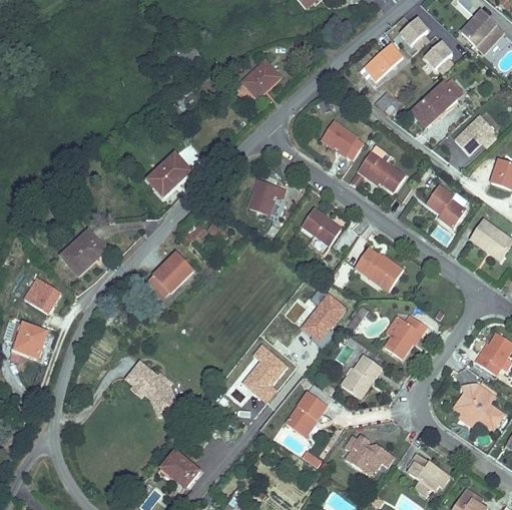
[(307,9),(317,0),(311,0),(304,6),(305,7),(307,9)]
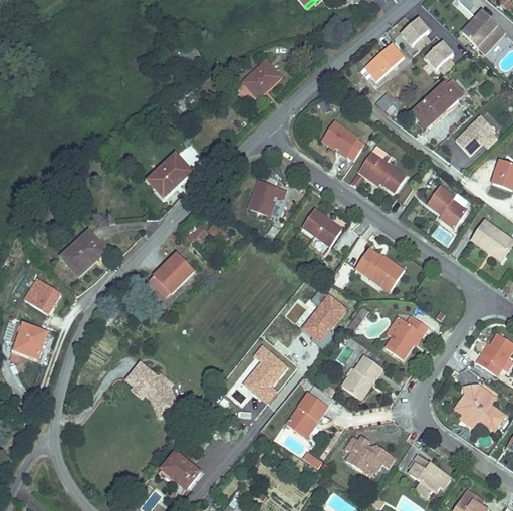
[(498,25),(483,10),(462,32),(484,53),(505,32),(498,25)]
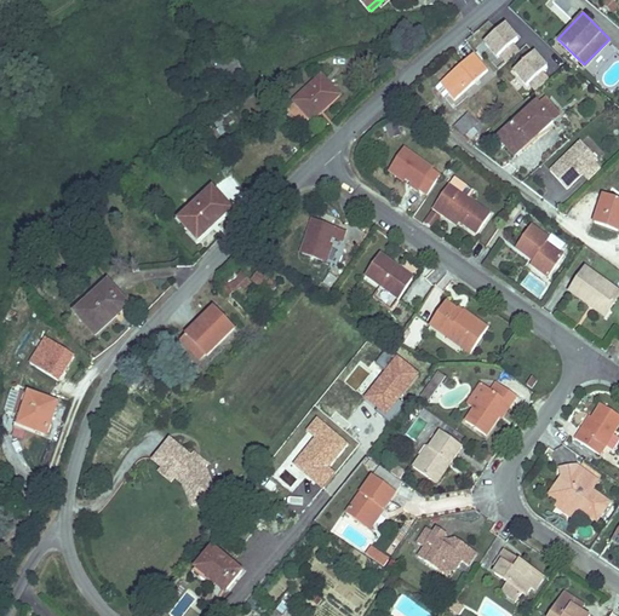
[(500,63),(519,47),(513,40),(520,34),(505,18),(481,40),(500,63)]
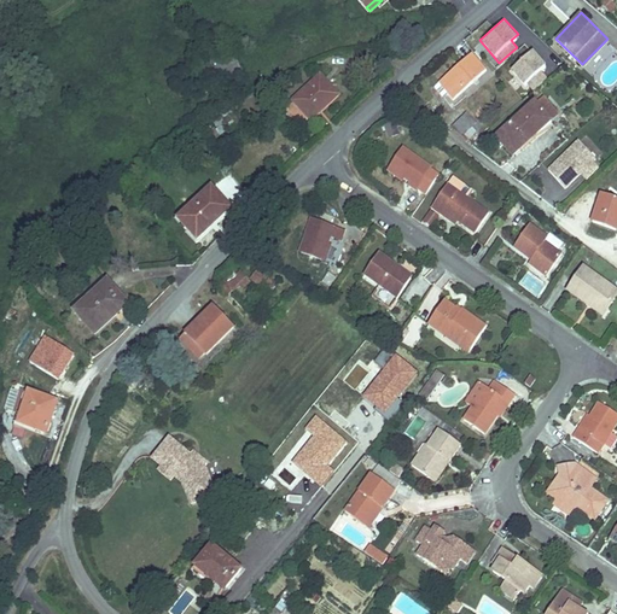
[(199,80),(230,62),(234,58),(228,47),(193,71),(199,80)]
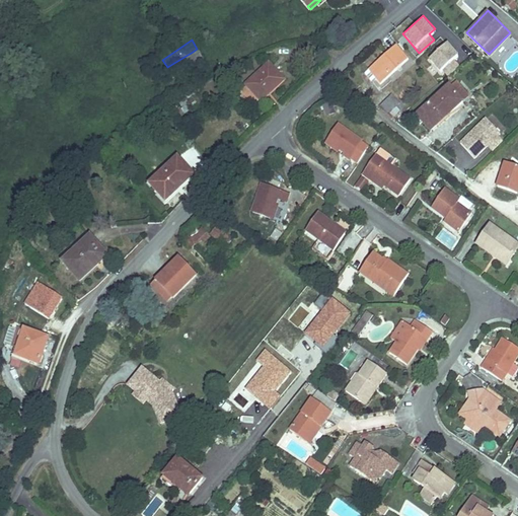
[(443,75),(462,60),(445,40),(427,55),(443,75)]
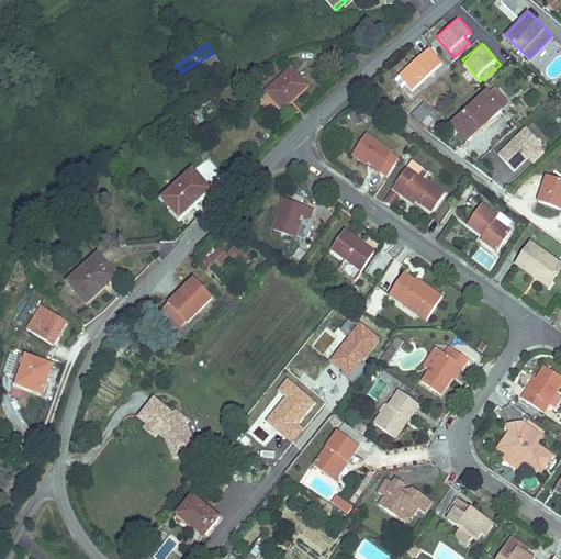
[(412,88),(441,62),(429,47),(395,77),(402,86),(406,82),(412,88)]
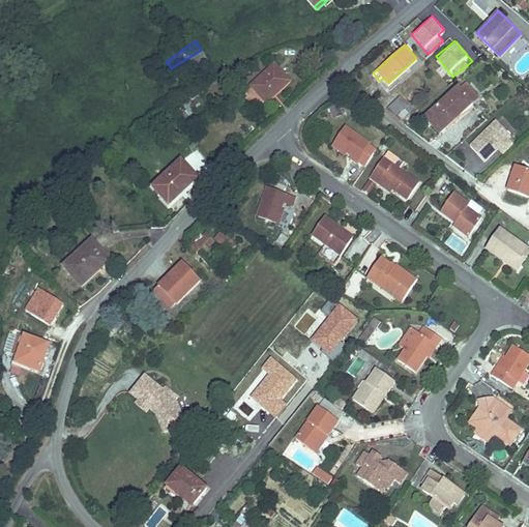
[(175,76),(201,59),(198,53),(197,53),(171,68),(175,76)]
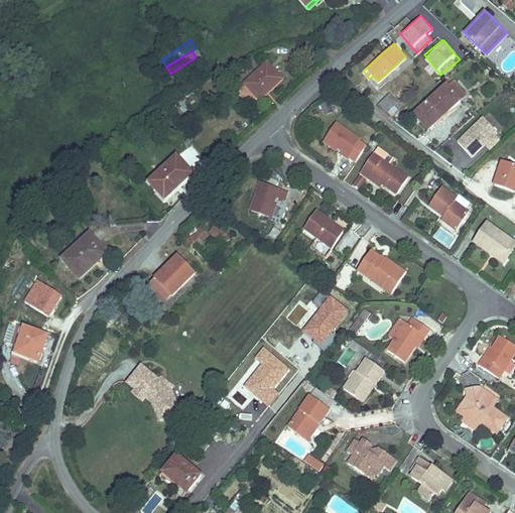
[(173,78),(202,59),(200,55),(196,57),(170,74),(173,78)]
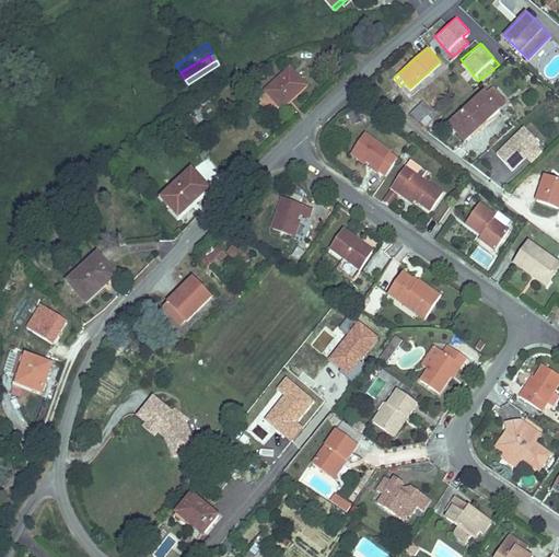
[(281,106),(305,83),(290,67),(266,90),(281,106)]
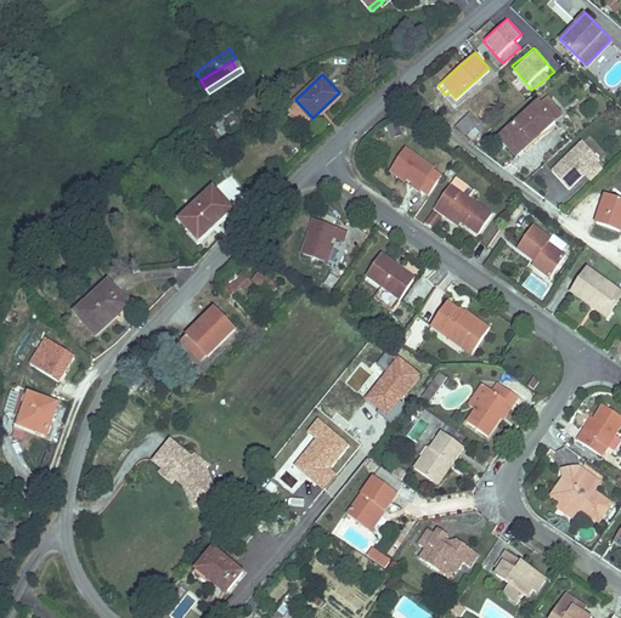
[(272,98),(266,91),(263,94),(269,102),(272,98)]
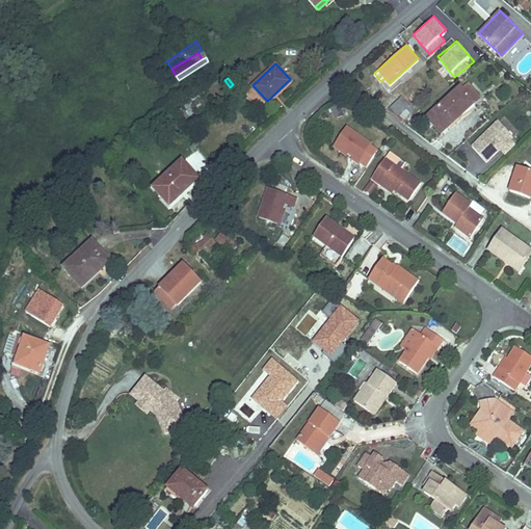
[(467,81),(427,116),(441,132),(474,103),(473,102),(470,97),(476,91),(467,81)]
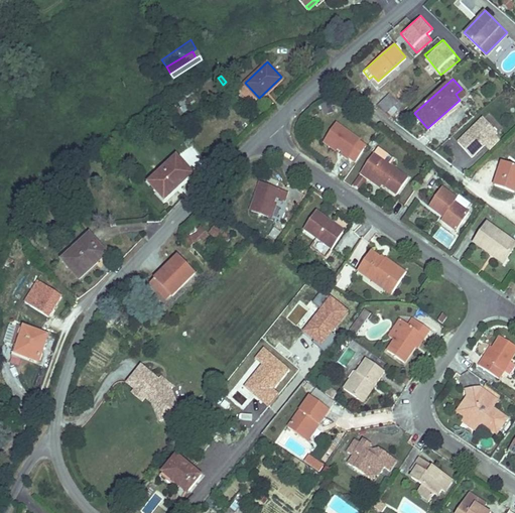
[(462,89),(456,94),(459,99),(466,94),(462,89)]
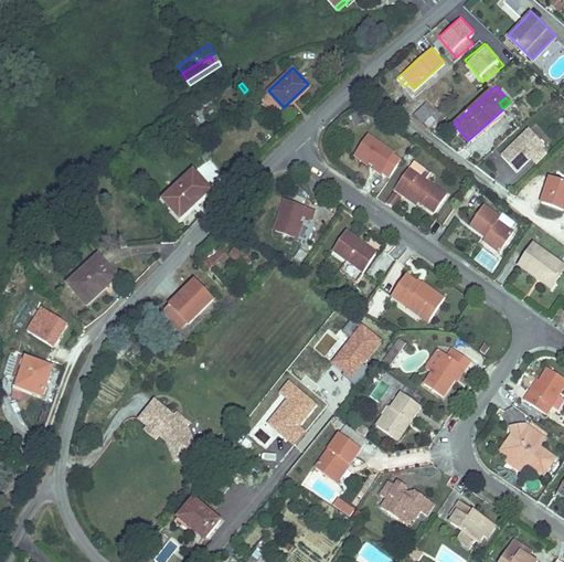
[(435,112),(426,102),(413,114),(425,126),(427,124),(434,118),(431,115),(435,112)]
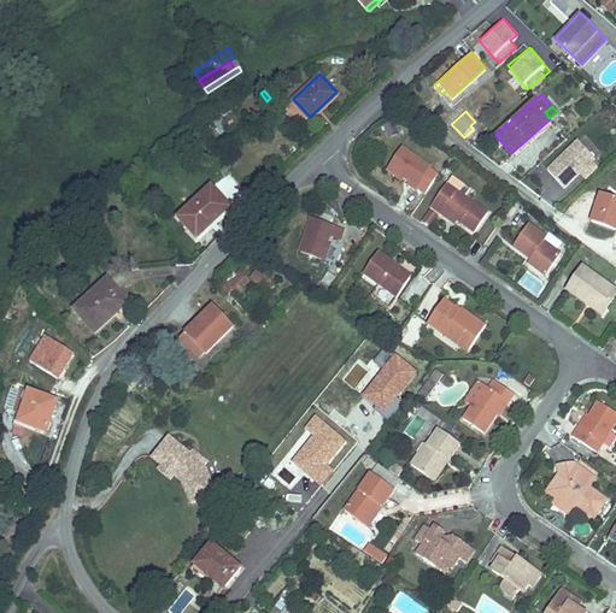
[(215,124),(222,119),(217,112),(211,117),(215,124)]
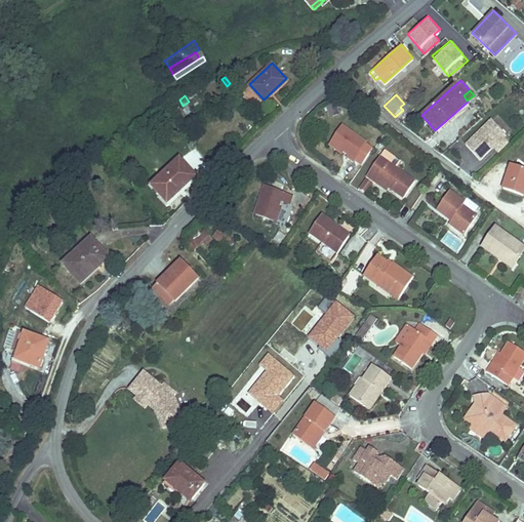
[(337,111),(335,102),(326,105),(329,113),(337,111)]
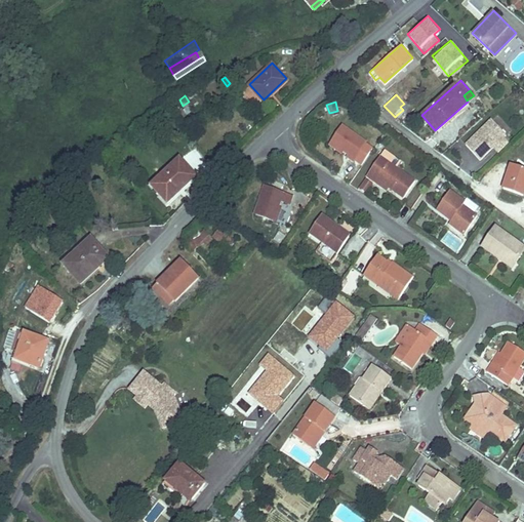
[(187,113),(182,107),(176,111),(182,117),(187,113)]
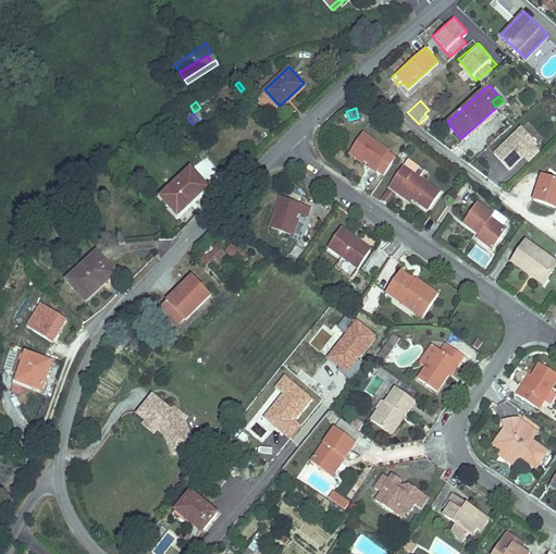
[(508,168),(522,155),(527,160),(541,148),(520,123),(492,148),(508,168)]
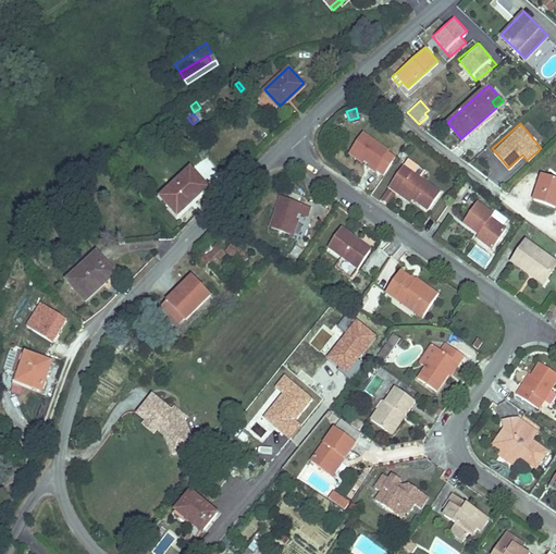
[(388,150),(362,132),(350,148),(362,157),(369,161),(367,164),(368,164),(375,170),(388,150)]
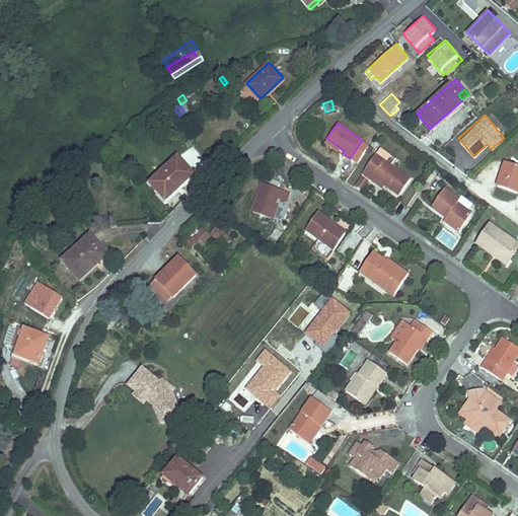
[(338,146),(326,138),(325,141),(336,148),(338,146)]
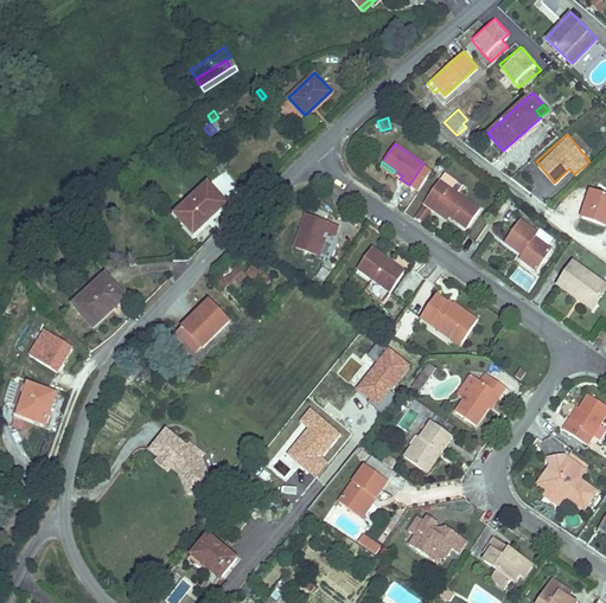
[(423,203),(433,209),(435,205),(450,216),(466,226),(480,207),(459,192),(464,185),(445,172),(439,179),(423,203)]
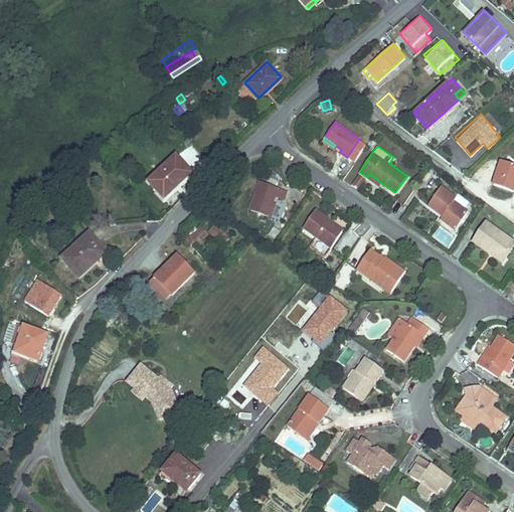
[(164,197),(191,171),(176,155),(148,180),(164,197)]
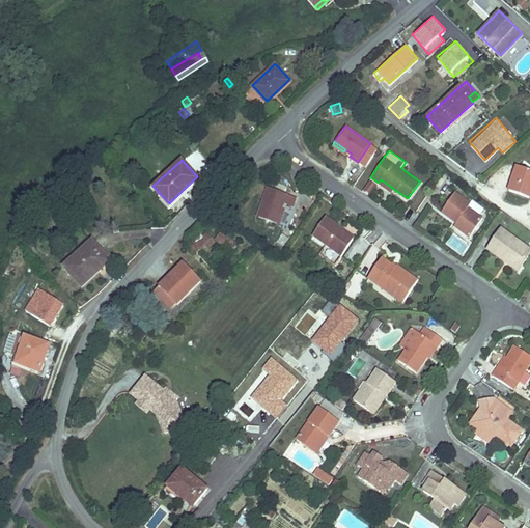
[(528,195),(529,190),(529,169),(517,165),(508,188),(528,195)]
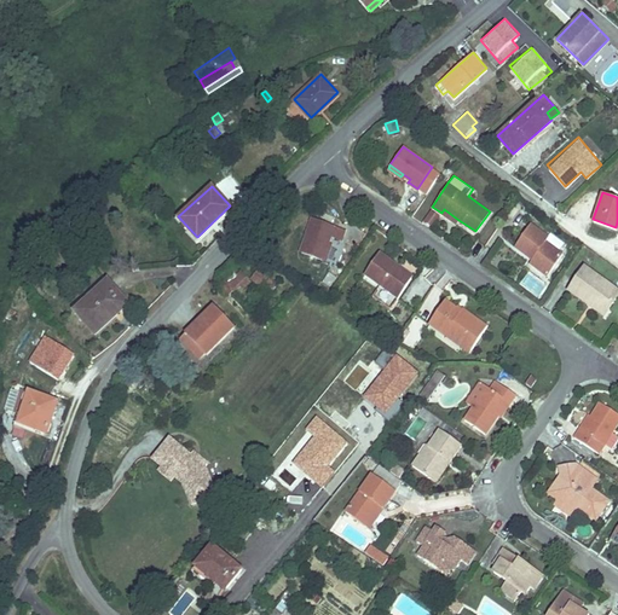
[(425,219),(432,224),(438,214),(431,209),(425,219)]
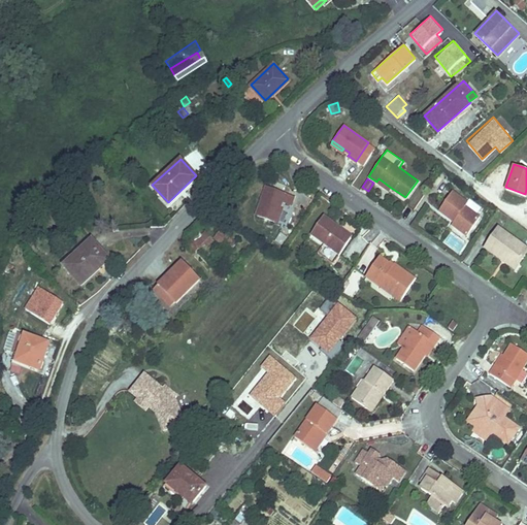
[(391,188),(379,178),(376,182),(389,191),(391,188)]
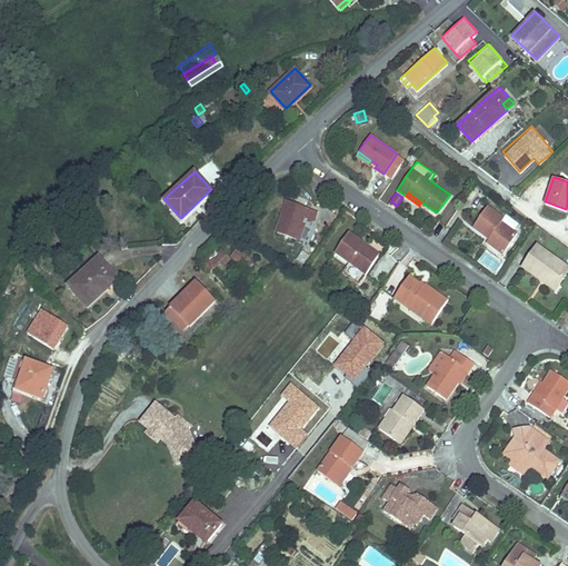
[(301,222),(304,216),(314,219),(317,210),(286,200),(276,230),(297,237),(301,222)]
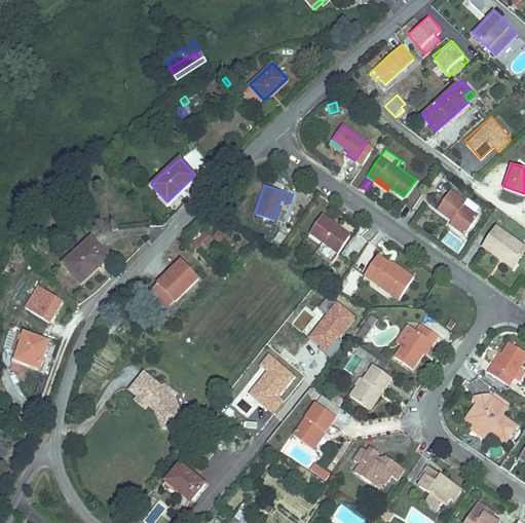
[(449,222),(456,227),(459,223),(467,228),(478,215),(475,213),(479,207),(467,198),(465,201),(450,190),(444,199),(437,209),(444,214),(445,212),(453,217),(451,219),(449,222)]
